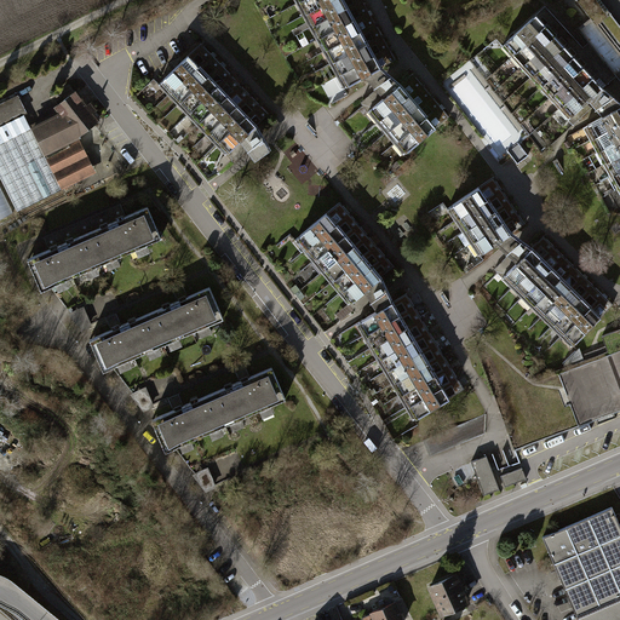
[(362,0),(304,0),(352,85),(396,59),(362,0)]
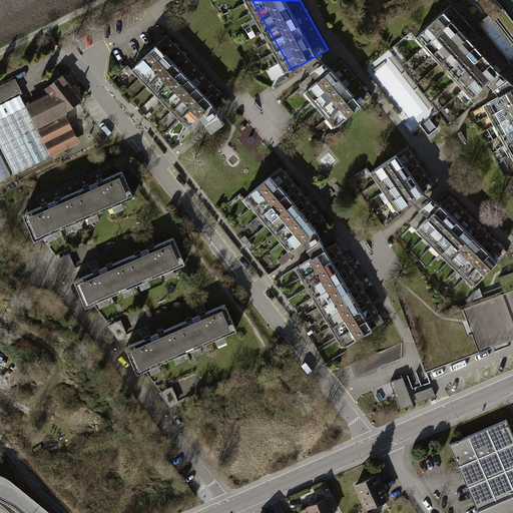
[(479,23),(488,35),(509,59),(510,60),(512,65),(512,23),(495,0),(477,0),(489,15),(479,23)]
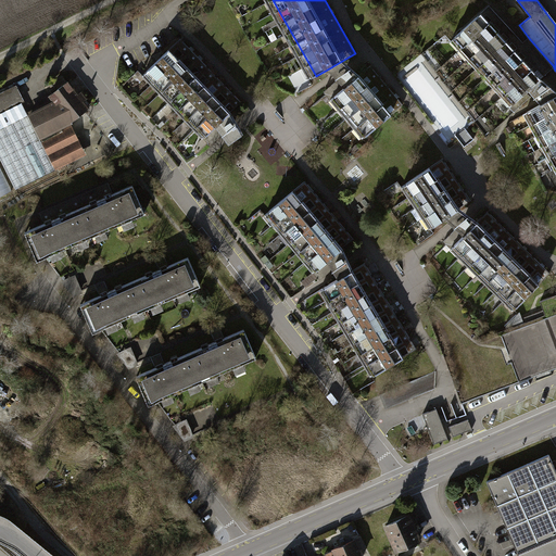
[(489,7),(454,38),(513,100),(527,89),(539,101),(555,92),(555,90),(541,77),(553,65),(552,64),(529,38),(526,41),(489,7)]
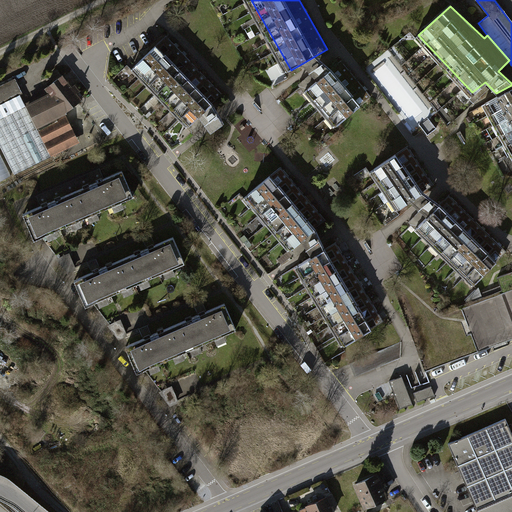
[(168,39),(135,69),(193,133),(216,113),(209,105),(220,95),(168,39)]
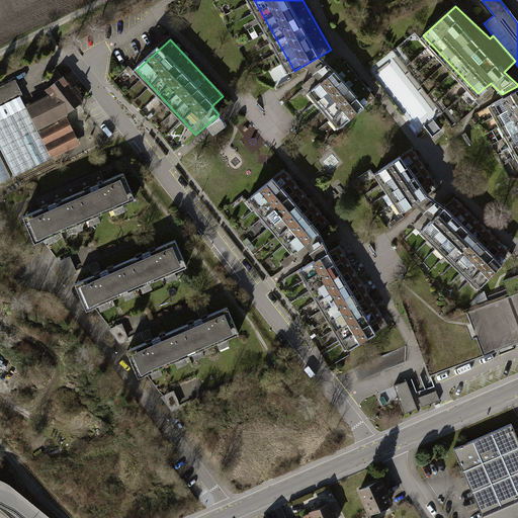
[(345,64),(313,91),(343,126),(375,98),(345,64)]
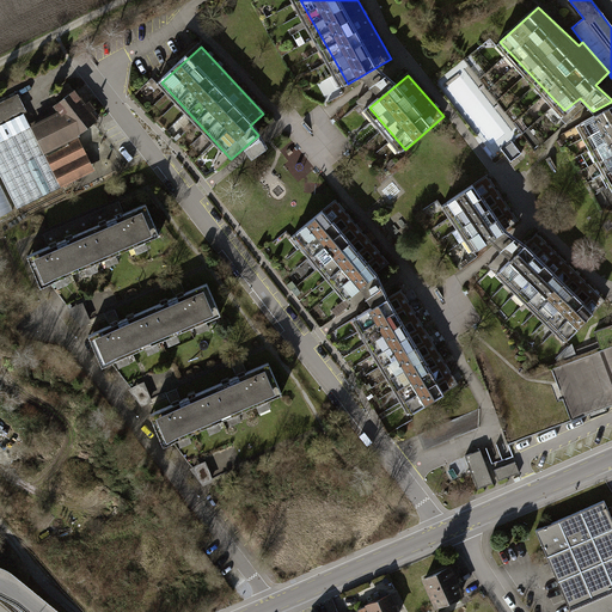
[(53,116),(36,124),(48,151),(84,133),(101,118),(96,111),(99,108),(93,101),(90,103),(78,90),(60,103),(49,109),(53,116)]
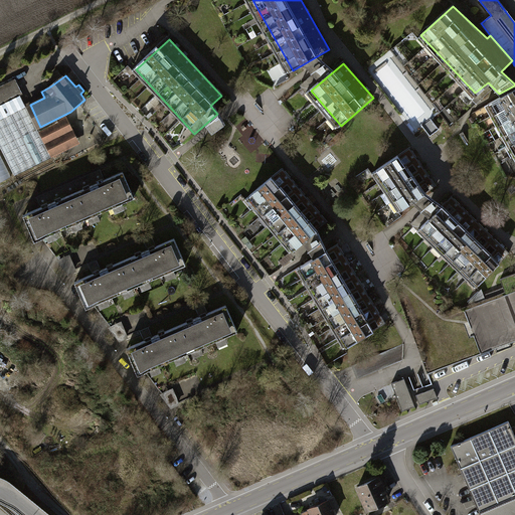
[(16,78),(0,86),(0,104),(23,93),(16,78)]
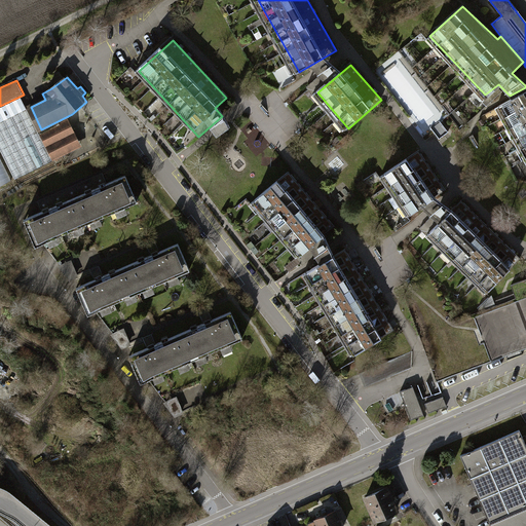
[(525,91),(497,108),(525,157),(525,91)]
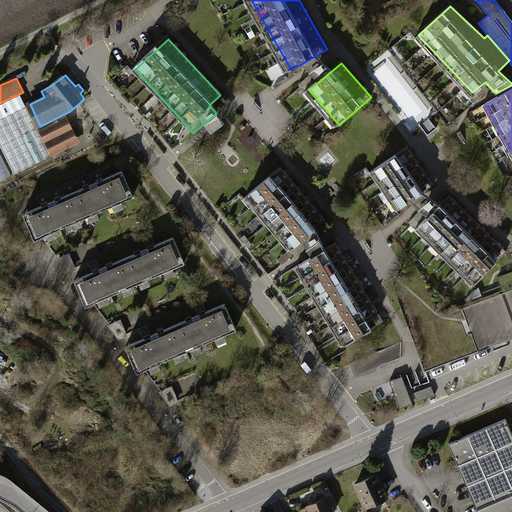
[(21,96),(0,106),(0,144),(15,174),(50,157),(21,96)]
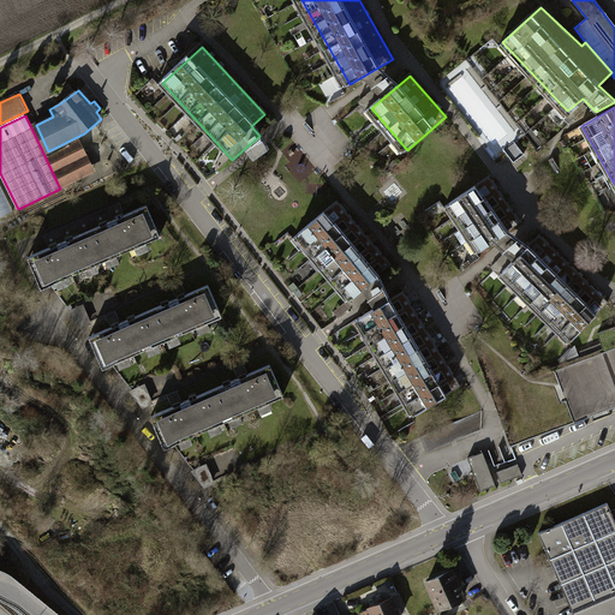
[(103,139),(91,144),(97,156),(109,150),(103,139)]
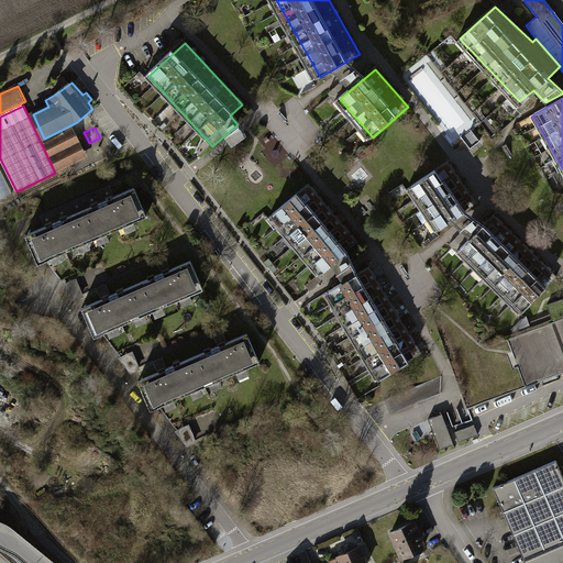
[(75,129),(47,142),(45,143),(58,170),(88,157),(75,129)]
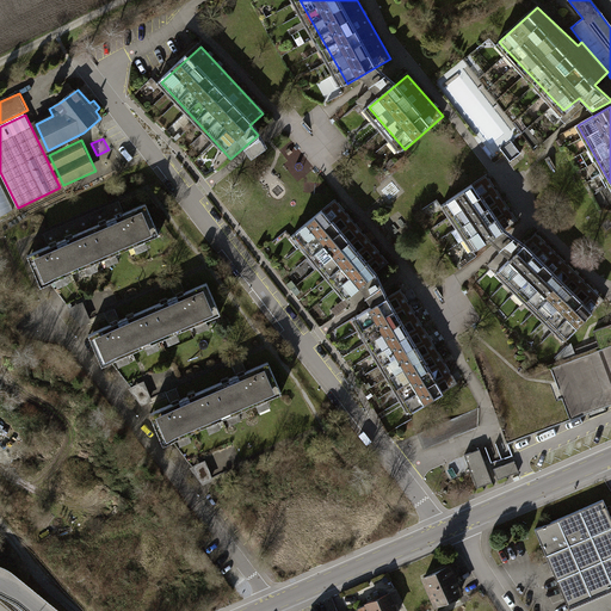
[(511,141),(500,148),(510,161),(520,154),(511,141)]
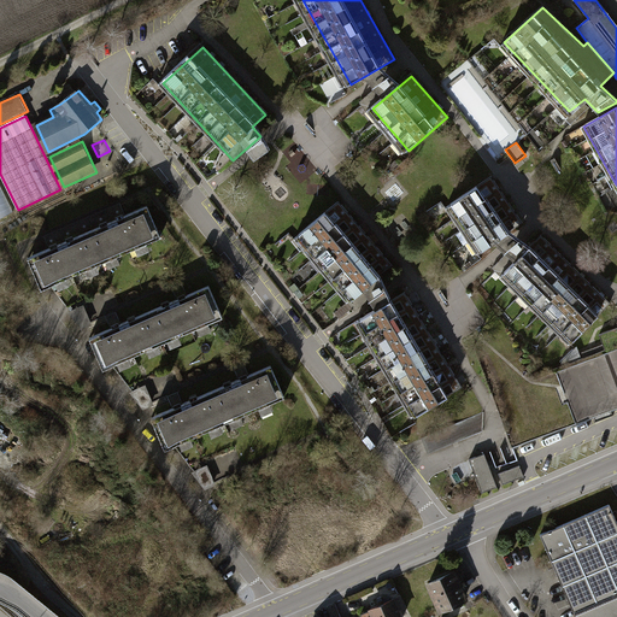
[(111,156),(99,162),(105,174),(117,168),(111,156)]
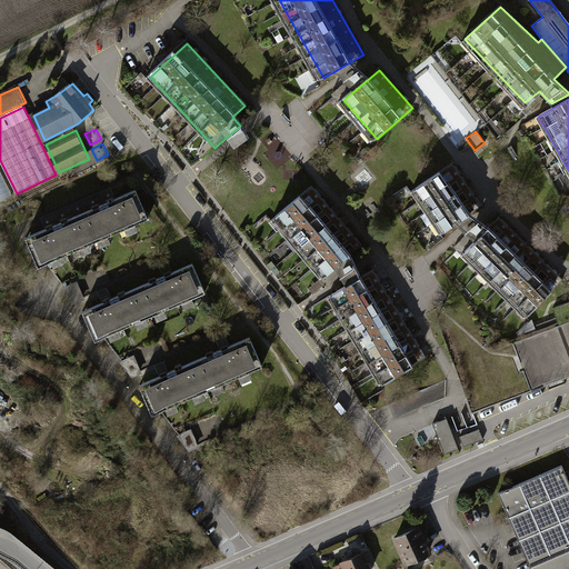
[(452,163),(417,187),(443,229),(479,206),(452,163)]
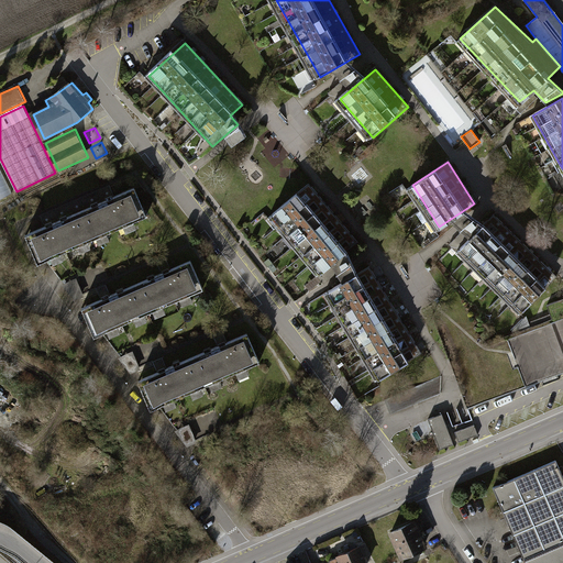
[(0,170),(0,197),(11,192),(0,170)]
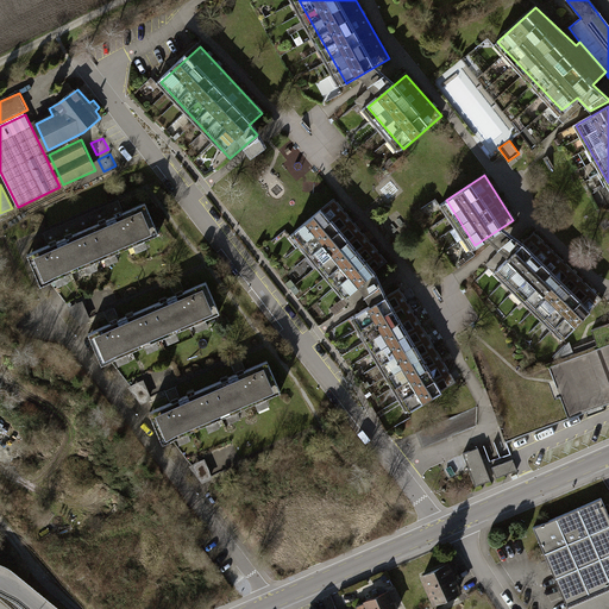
[(156,233),(143,201),(123,211),(118,200),(79,217),(96,258),(156,233)]
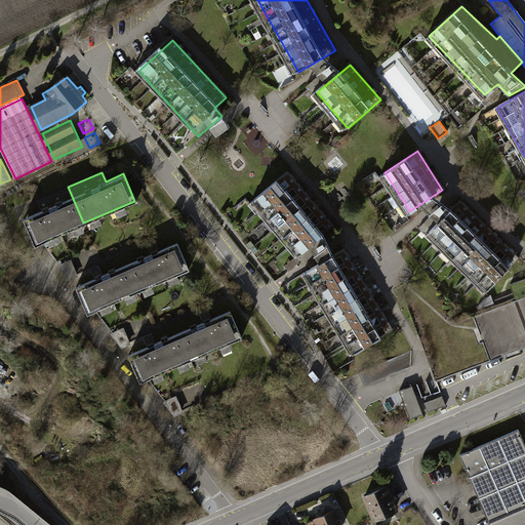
[(289,172),(258,199),(305,252),(335,226),(289,172)]
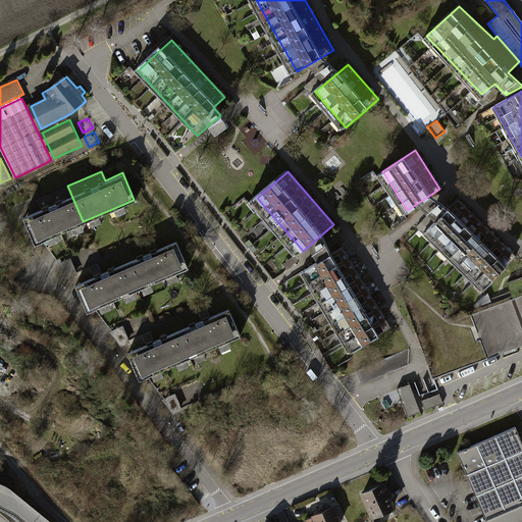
[(83,221),(67,186),(37,199),(40,208),(20,216),(32,244),(83,221)]
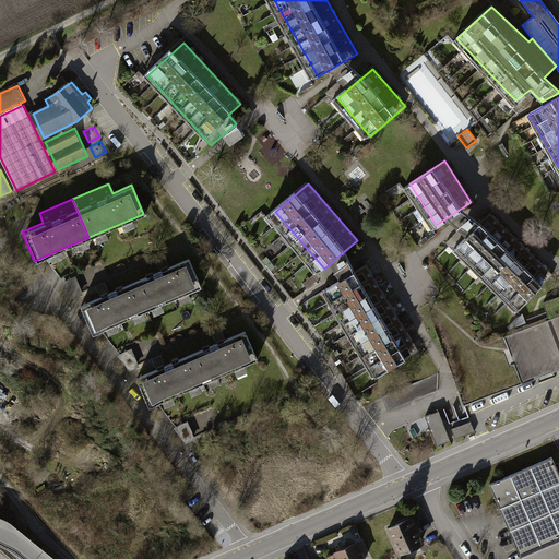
[(488,214),(456,247),(519,308),(551,275),(488,214)]
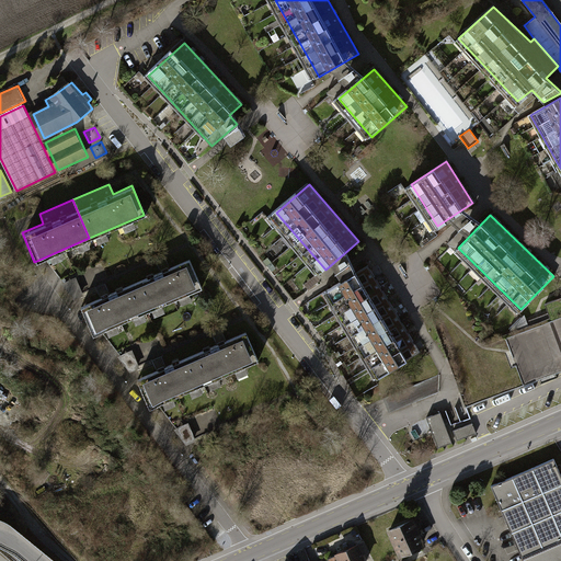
[(201,288),(189,259),(134,282),(146,311),(201,288)]
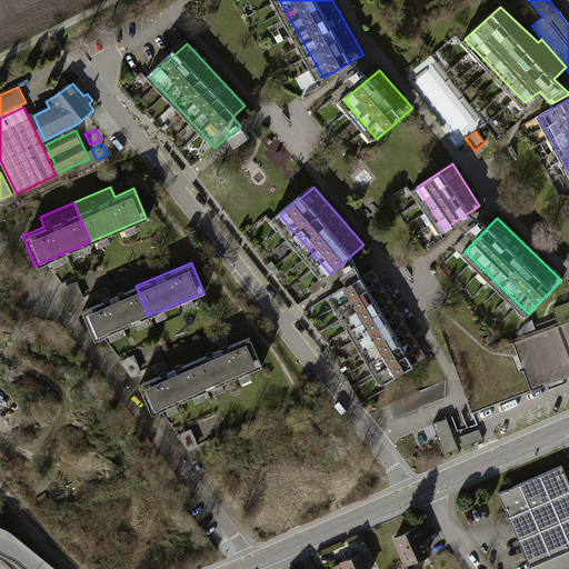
[(375,270),(335,295),(388,381),(428,356),(375,270)]
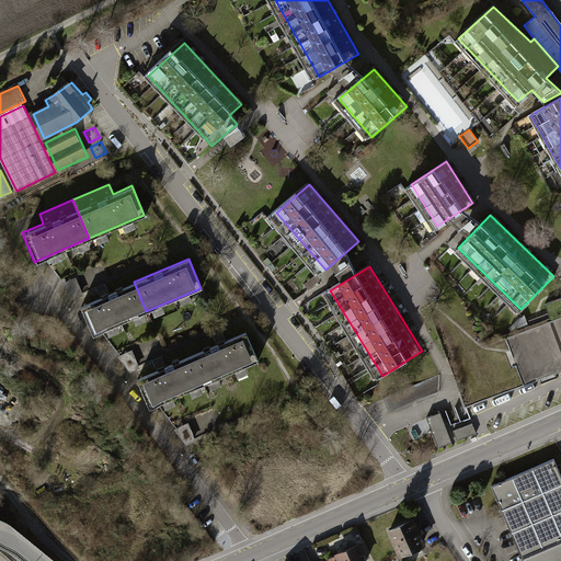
[(146,311),(134,282),(80,306),(92,334),(146,311)]
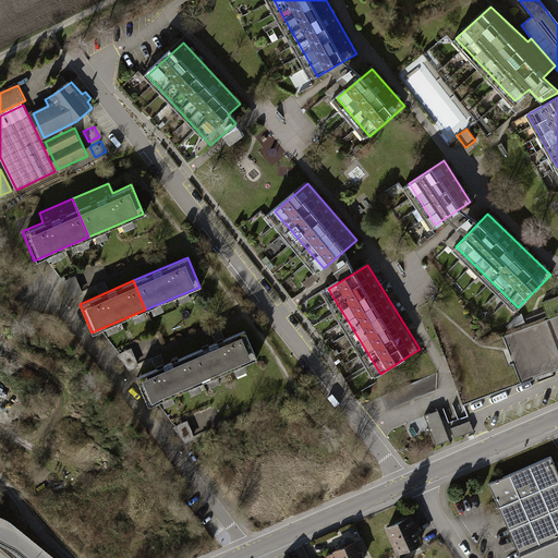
[(256,360),(243,330),(189,353),(202,383),(256,360)]
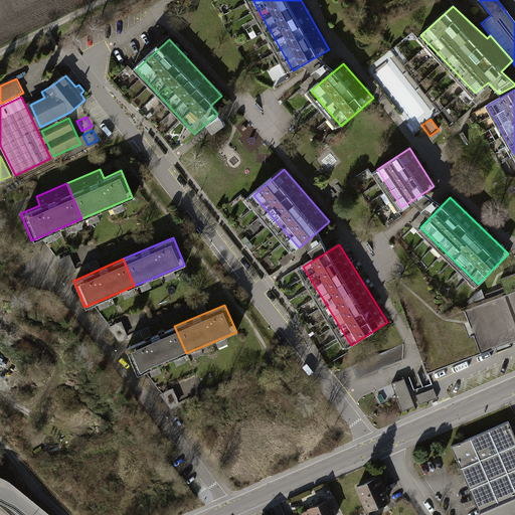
[(119,341),(130,336),(123,321),(112,325),(119,341)]
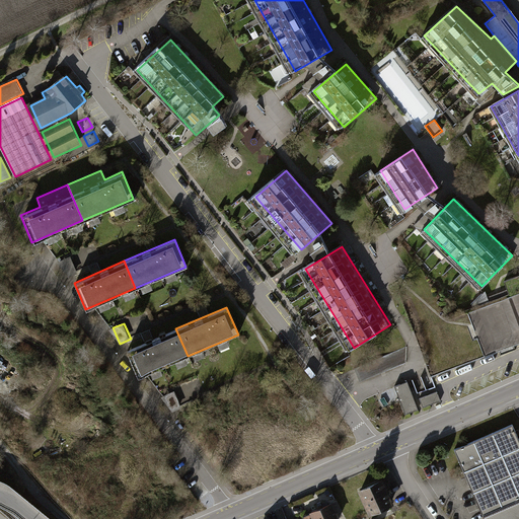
[(188,356),(175,328),(125,351),(137,377),(188,356)]
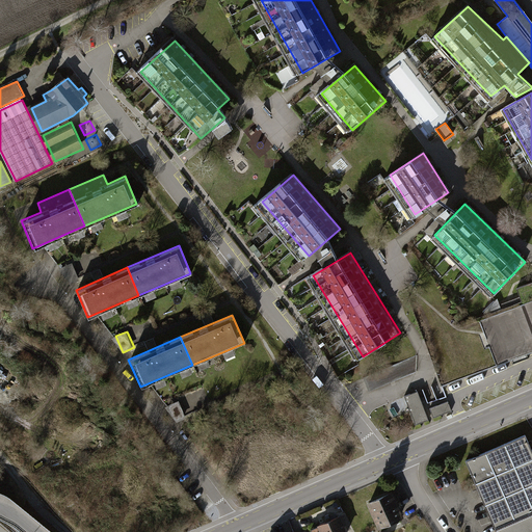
[(417,356),(364,378),(369,392),(416,373),(417,356)]
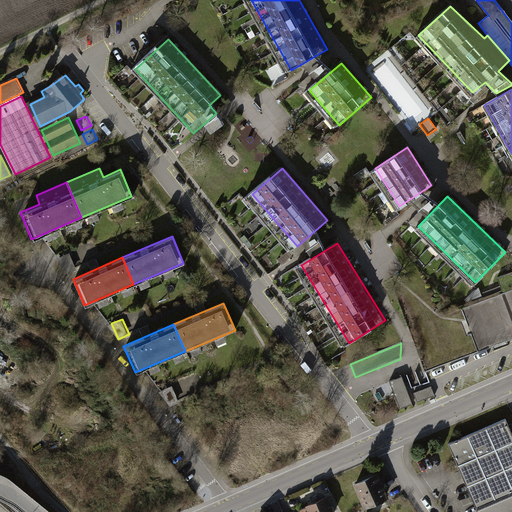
[(402,376),(389,381),(400,409),(413,404),(402,376)]
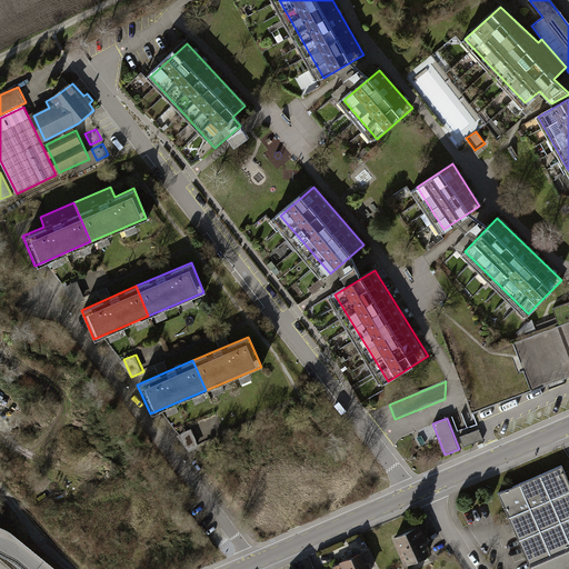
[(479,429),(460,437),(463,447),(483,439),(479,429)]
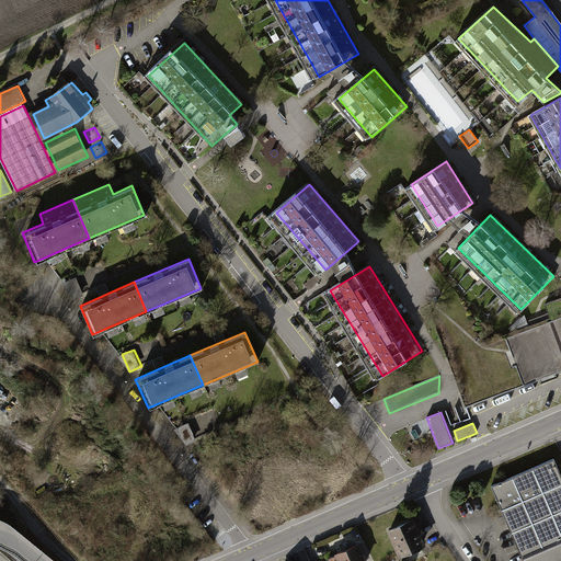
[(189,443),(196,438),(190,425),(181,430),(189,443)]
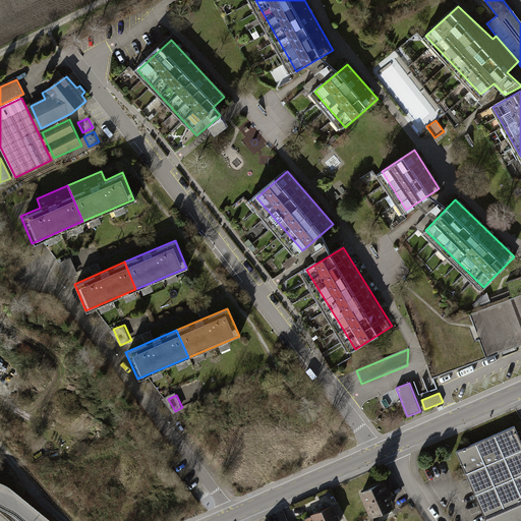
[(520,520),(520,444),(515,429),(456,454),(474,498),(465,502),(471,515),(479,512),(483,520),(520,520)]
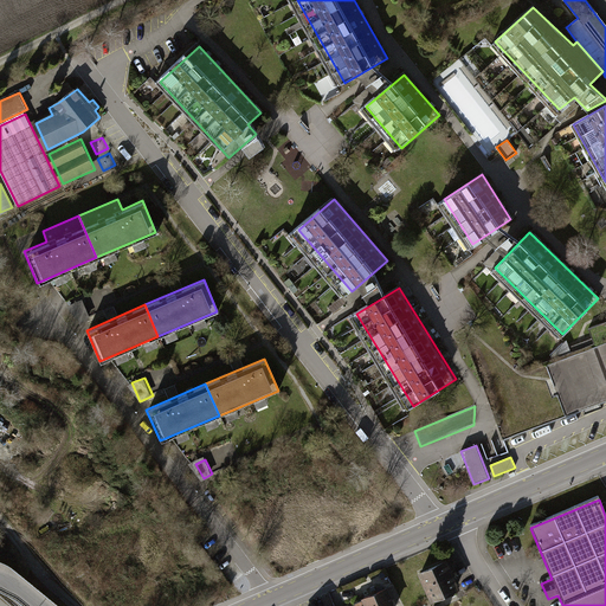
[(461,588),(446,559),(417,572),(431,601),(461,588)]
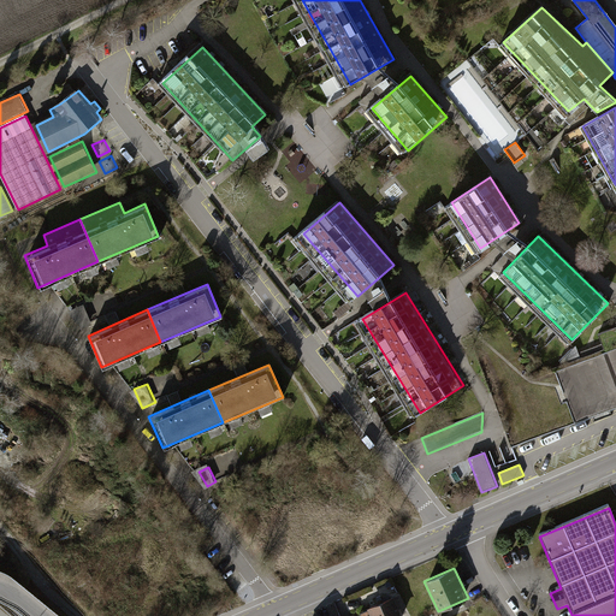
[(406,609),(400,597),(367,610),(369,615),(400,615),(398,611),(406,609)]
